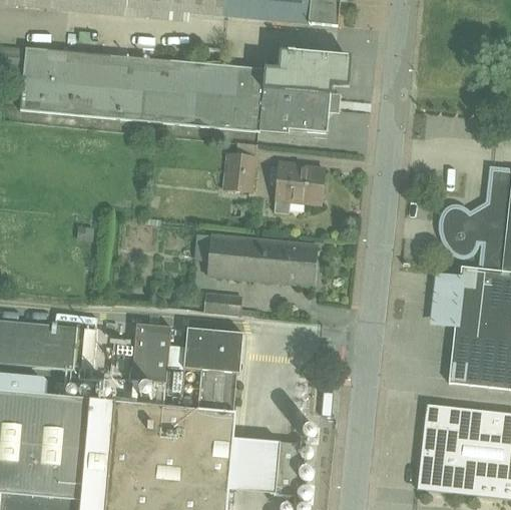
[(63,0),(308,22),(310,0),(63,0)]
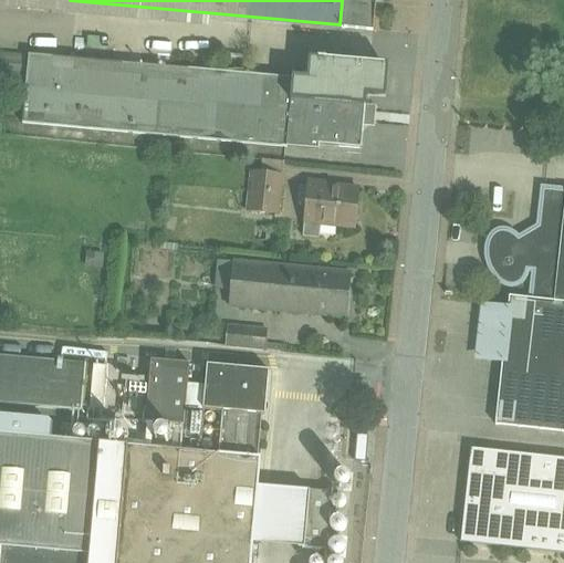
[(342,0),(340,24),(372,28),(375,0),(342,0)]
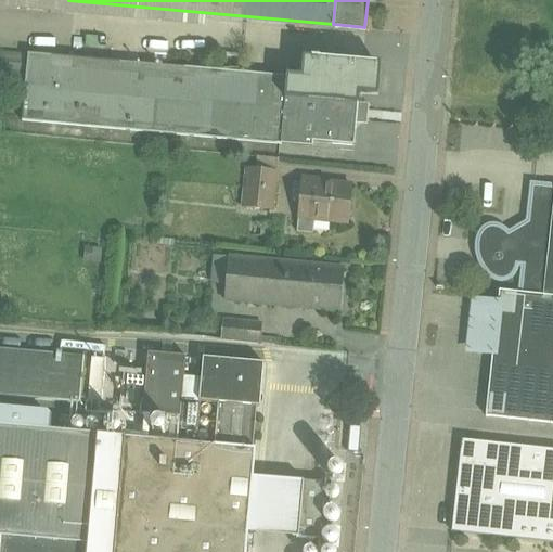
[(290,59),(288,75),(287,93),(357,98),(358,75),(376,76),(378,47),(307,42),(306,60),(290,59)]
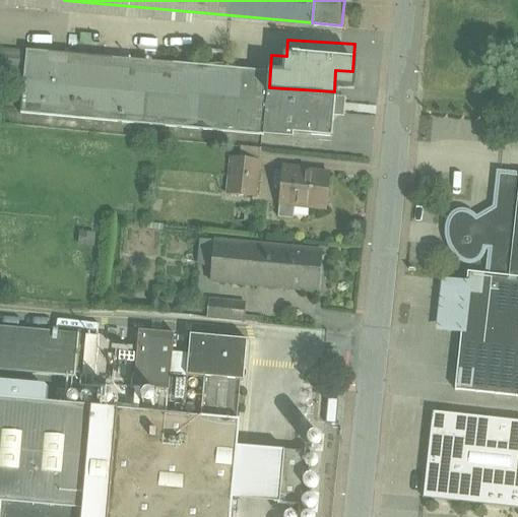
[(270,70),(25,48),(19,109),(264,132),(264,127),(269,87),(270,70)]
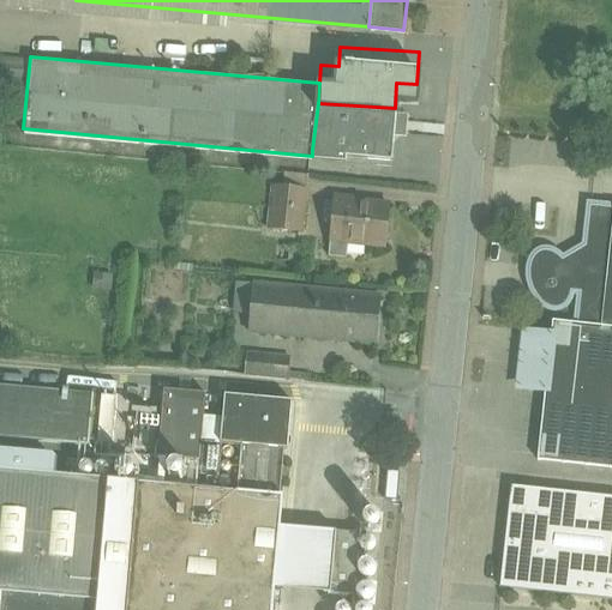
[(395,108),(318,103),(312,150),(367,156),(369,146),(394,149),(395,108)]
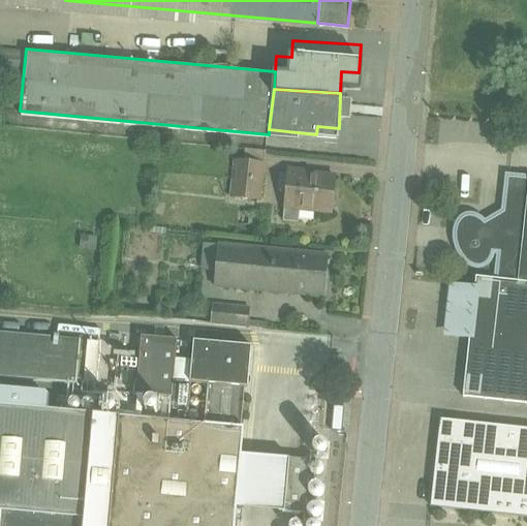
[(261,160),(233,158),(229,194),(257,197),(261,160)]
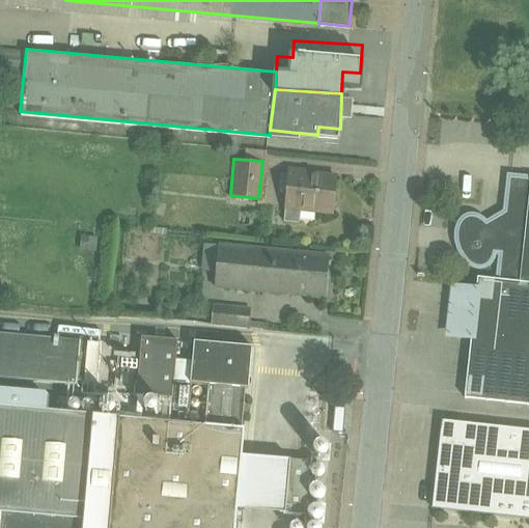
[(334,174),(302,171),(303,168),(287,167),(284,205),(299,206),(331,210),(334,174)]
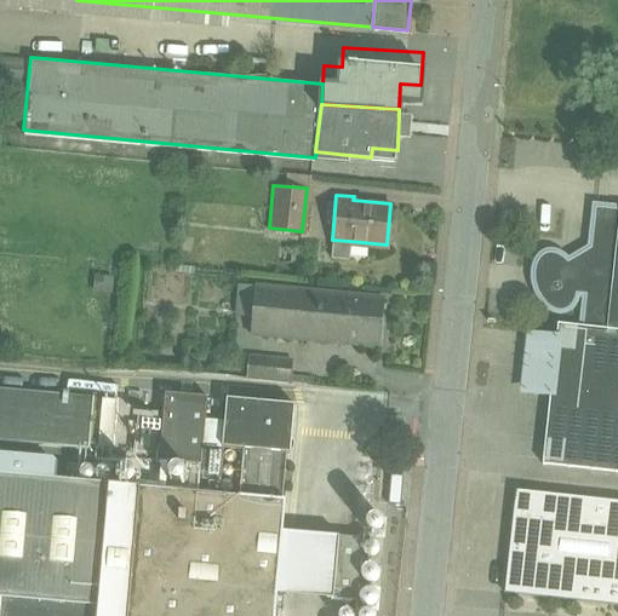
[(617,205),(594,203),(589,245),(551,268),(533,265),(533,272),(533,276),(533,280),(534,283),(536,287),(537,289),(539,295),(543,299),(545,301),(548,304),(553,306),(560,309),(564,308),(566,306),(568,305),(571,303),(573,299),(576,295),(577,291),(584,291),(581,323),(617,327),(617,205)]
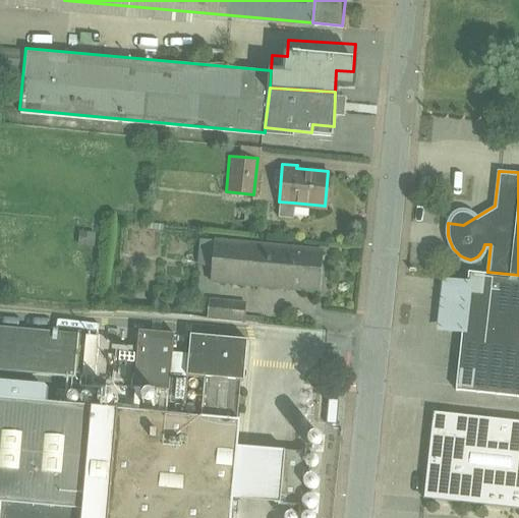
[(293,203),(279,202),(278,216),(292,217),(293,203)]
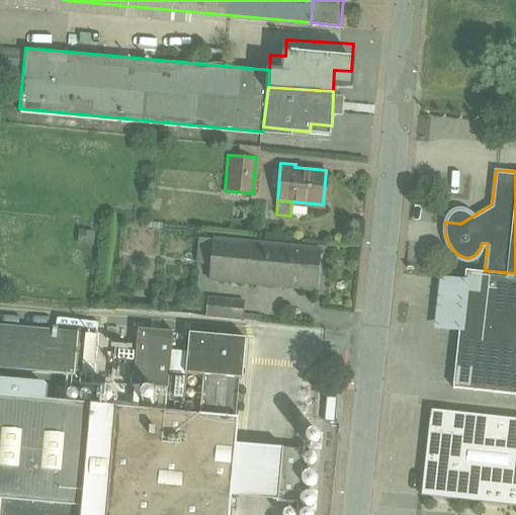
[(247,239),(213,236),(209,276),(243,279),(247,239)]
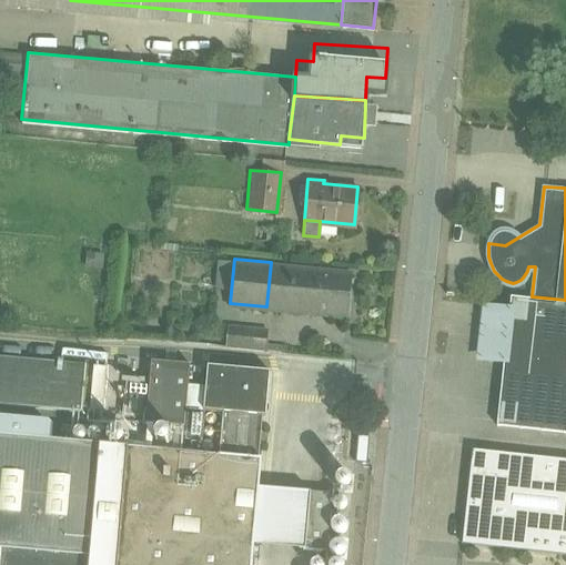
[(352,270),(271,262),(266,306),(347,315),(352,270)]
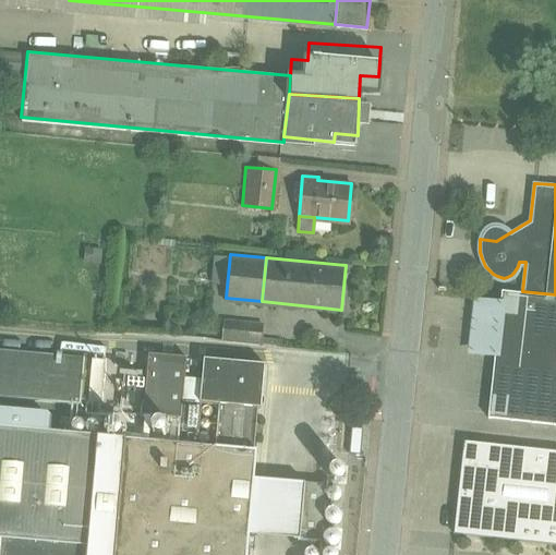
[(555,294),(522,291),(500,289),(499,301),(486,300),(481,351),(494,352),(487,415),(555,422),(555,294)]
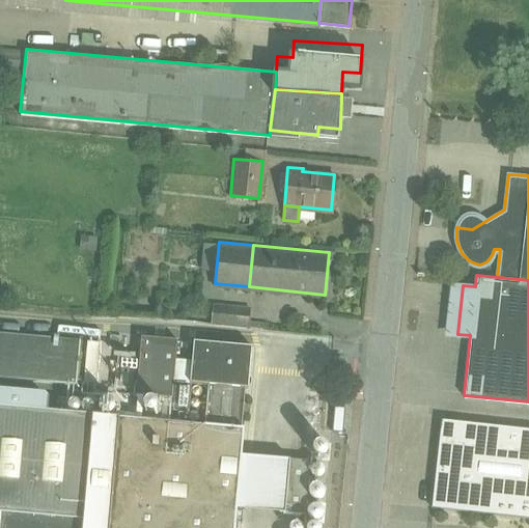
[(250,306),(213,303),(211,322),(248,326),(250,306)]
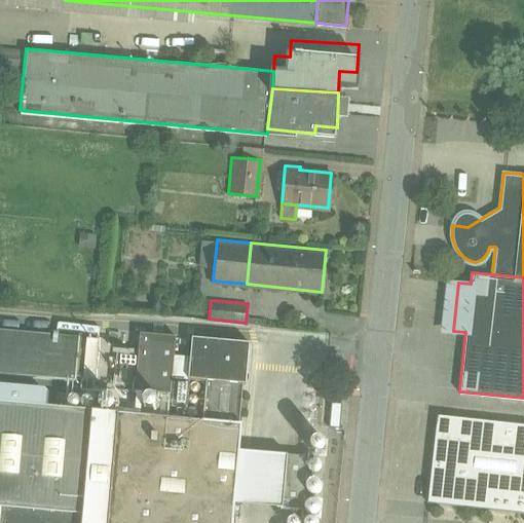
[(78,336),(0,329),(0,372),(75,380),(79,336),(78,336)]
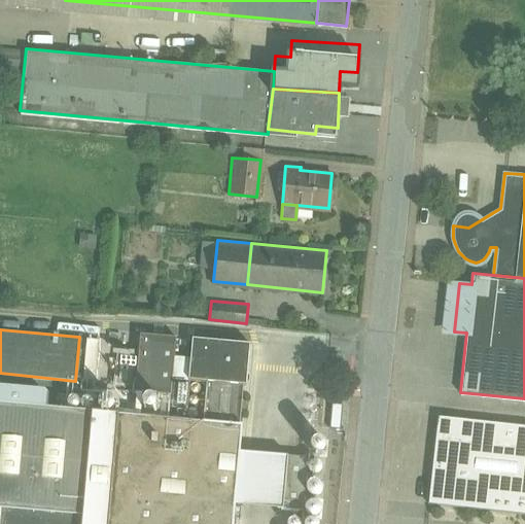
[(119,332),(109,330),(108,343),(118,344),(119,332)]
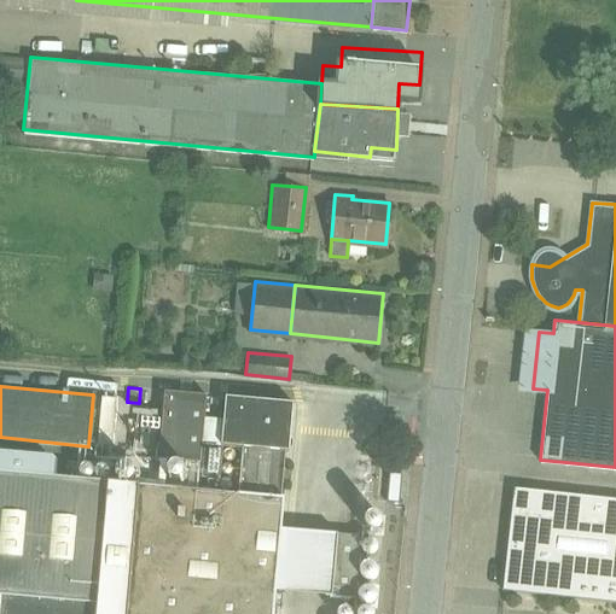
[(207,393),(164,390),(158,457),(199,461),(207,393)]
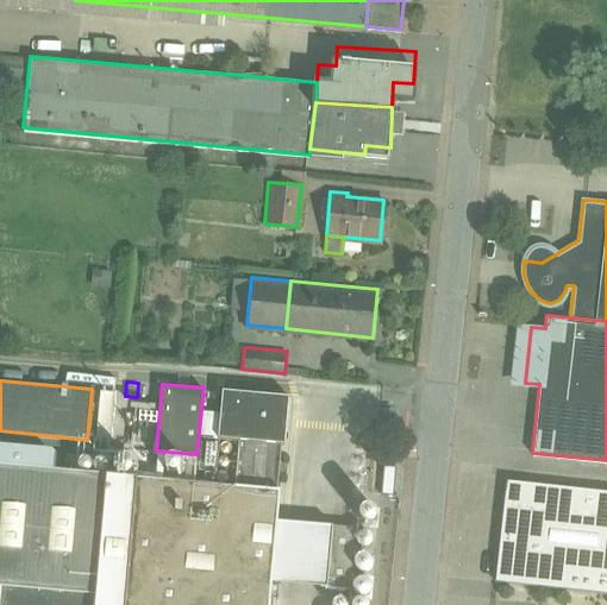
[(288,396),(223,390),(218,434),(218,436),(239,439),(281,442),(285,442),(288,396)]
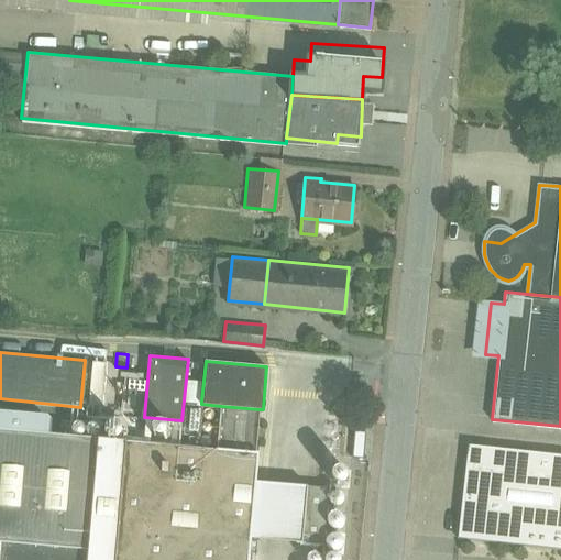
[(144,373),(125,371),(122,408),(140,409),(144,373)]
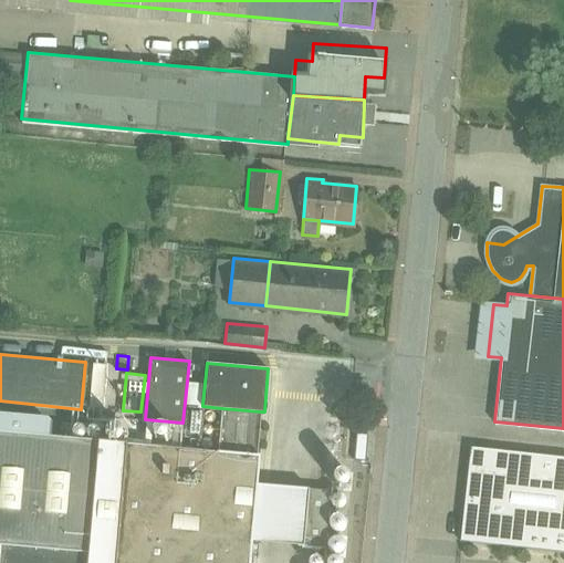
[(204,386),(187,384),(186,402),(186,403),(202,404),(204,386)]
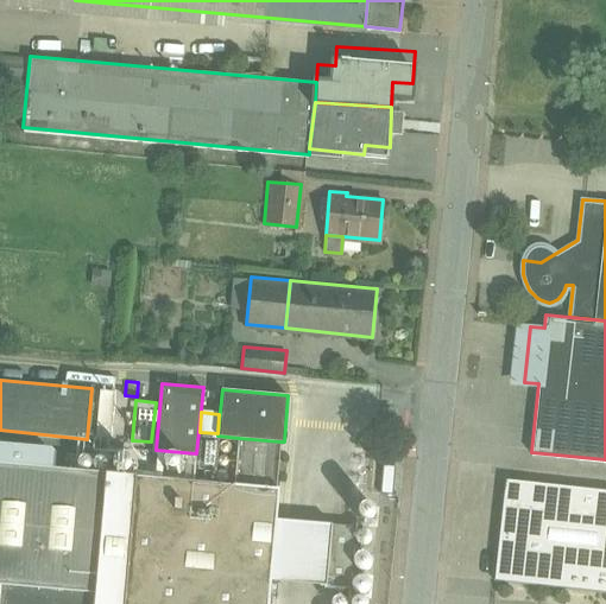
[(218,433),(200,432),(195,482),(234,485),(239,438),(218,436),(218,433)]
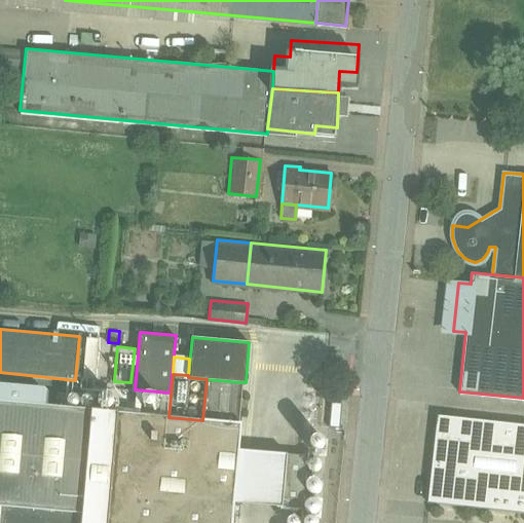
[(242,382),(207,379),(202,420),(239,423),(242,382)]
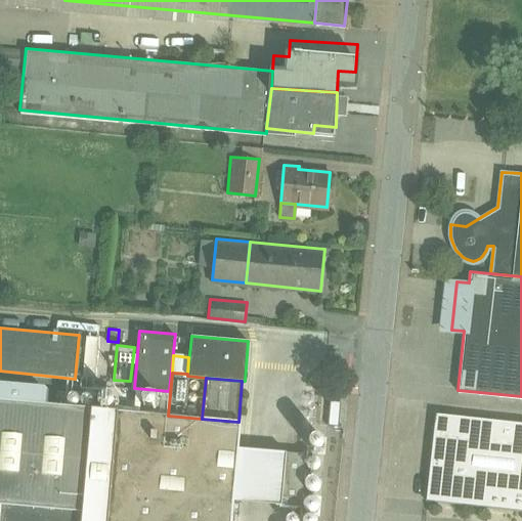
[(95,409),(0,400),(0,505),(86,512),(94,419),(95,409)]
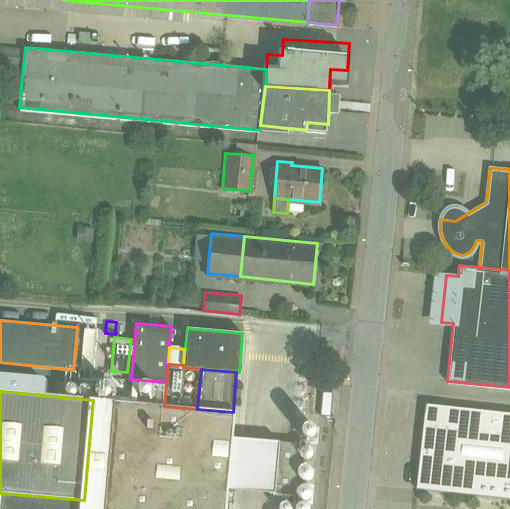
[(93,400),(92,409),(84,500),(82,508),(223,508),(227,483),(231,429),(233,412),(93,400)]
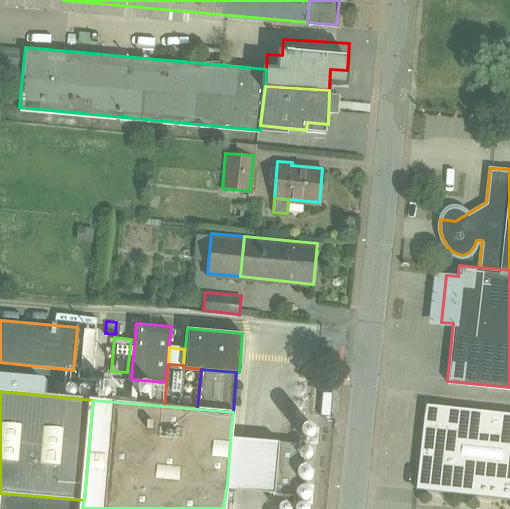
[(509,411),(425,402),(415,487),(509,497),(509,411)]
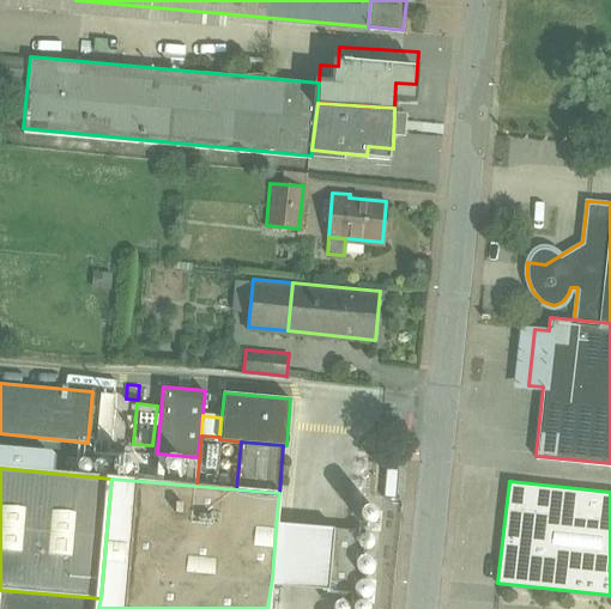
[(336,518),(277,513),(272,578),(331,583),(336,518)]
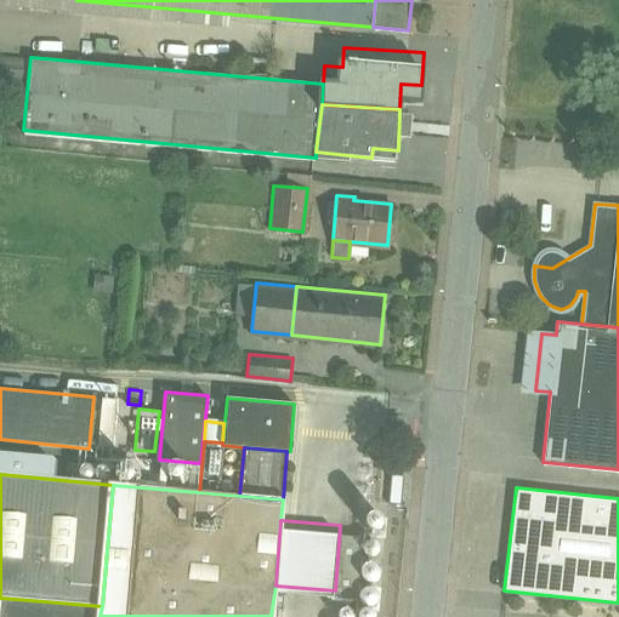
[(100,616),(102,606),(0,598),(0,616),(100,616)]
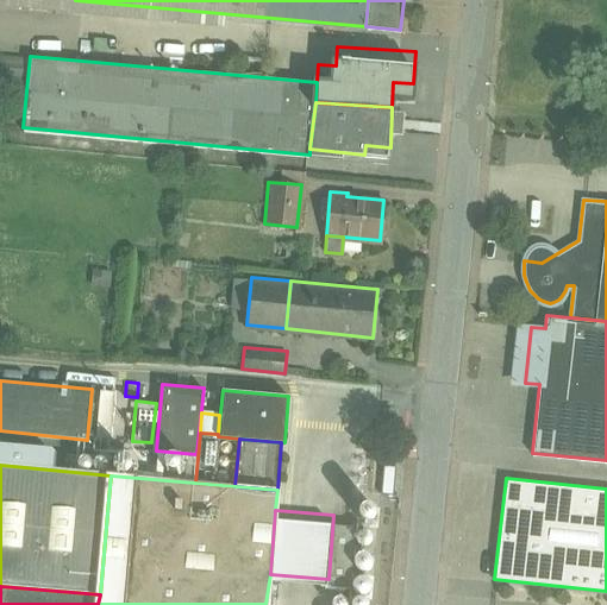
[(368,604),(369,597),(333,594),(331,597),(330,604),(368,604)]
